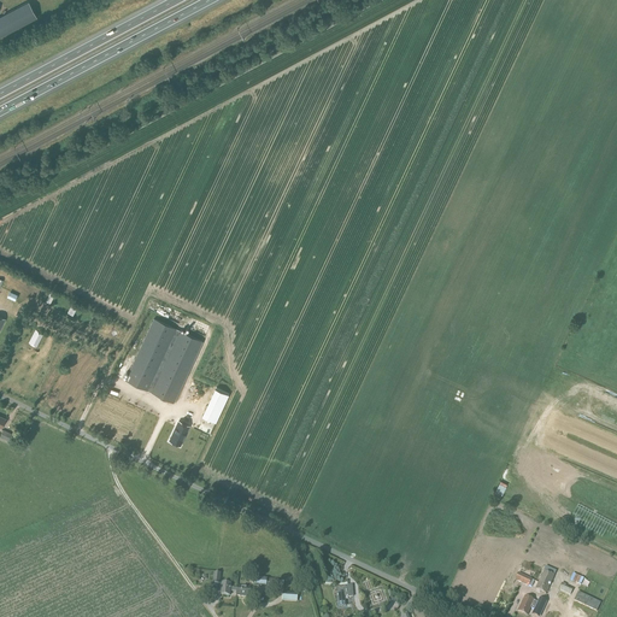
[(0,37),(39,17),(29,0),(28,0),(0,15),(0,37)]
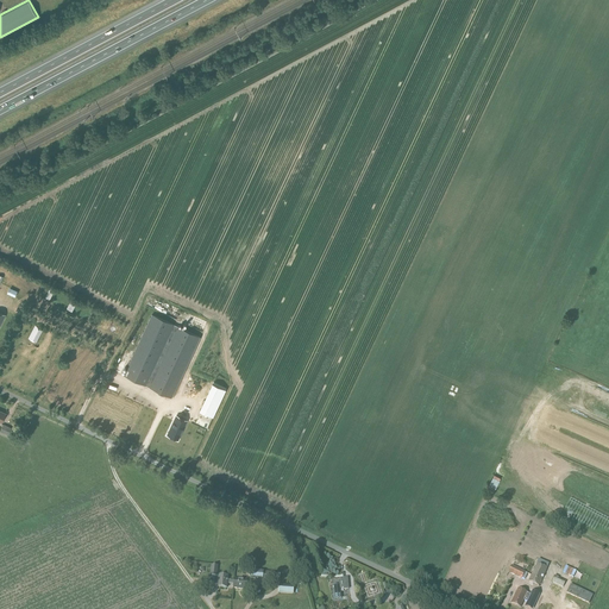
[(71,299),(67,309),(71,312),(77,301),(71,299)]
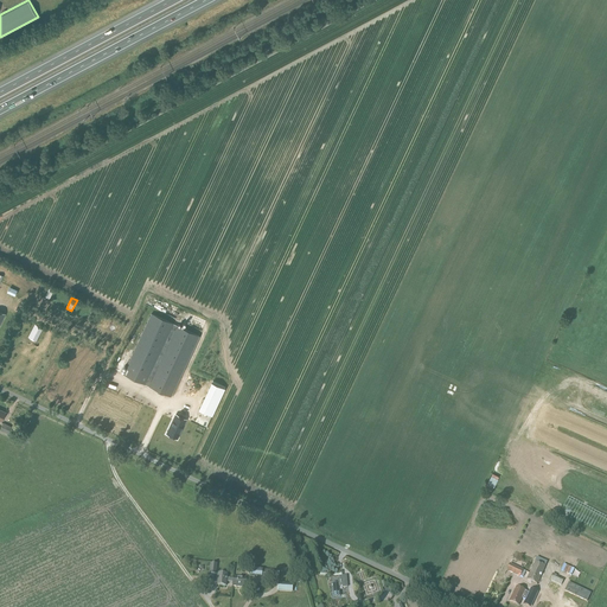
[(168,305),(164,315),(171,318),(171,317),(177,319),(180,310),(168,305)]
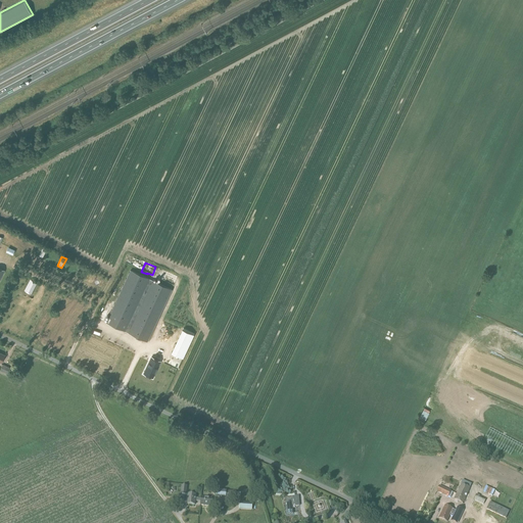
[(172,290),(131,271),(106,322),(147,341),(172,290)]
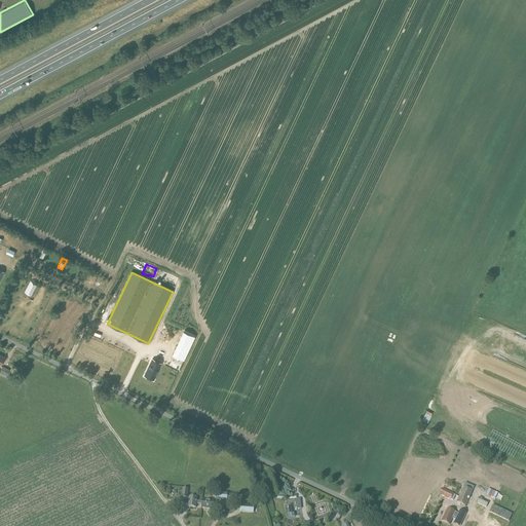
[(165,277),(163,283),(174,286),(176,280),(165,277)]
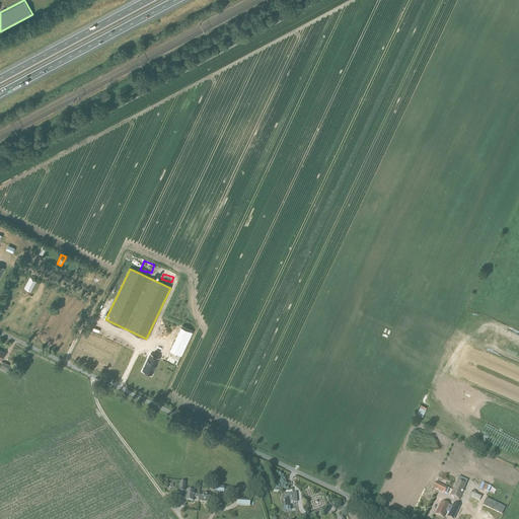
[(31,292),(36,281),(30,277),(24,288),(31,292)]
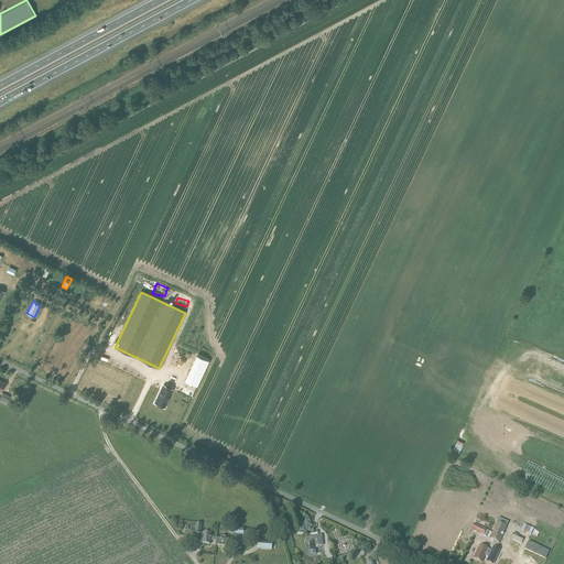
[(196,356),(185,380),(197,387),(209,361),(196,356)]
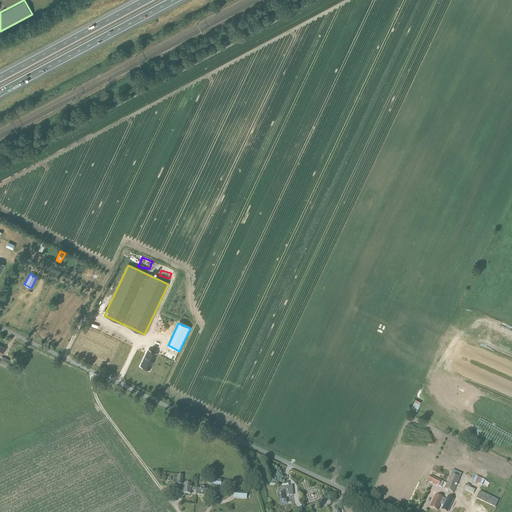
[(149,370),(157,353),(148,349),(140,366),(149,370)]
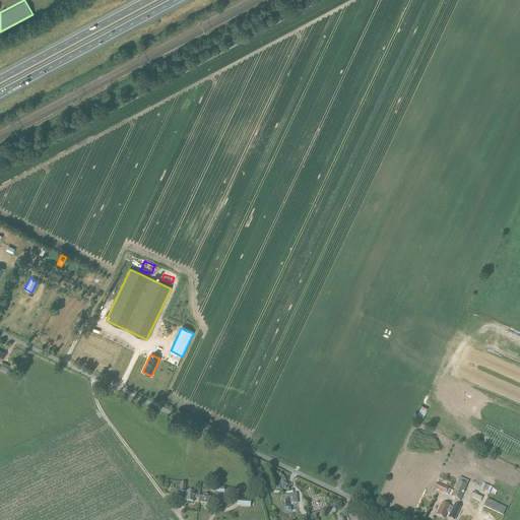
[(15,368),(3,363),(0,368),(0,370),(11,376),(15,368)]
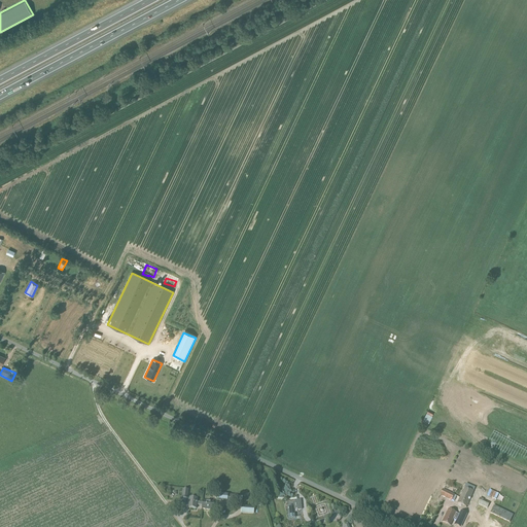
[(175,371),(167,367),(163,378),(171,382),(175,371)]
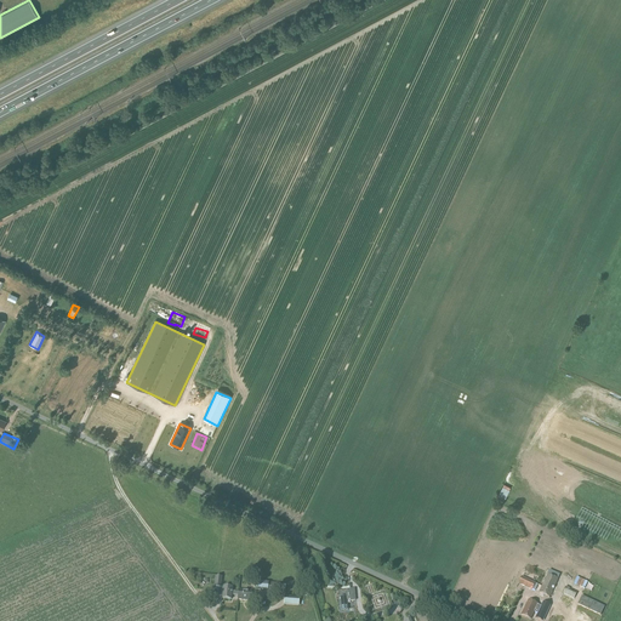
[(574,548),(565,545),(562,554),(558,553),(554,560),(558,562),(553,571),(560,575),(574,548)]
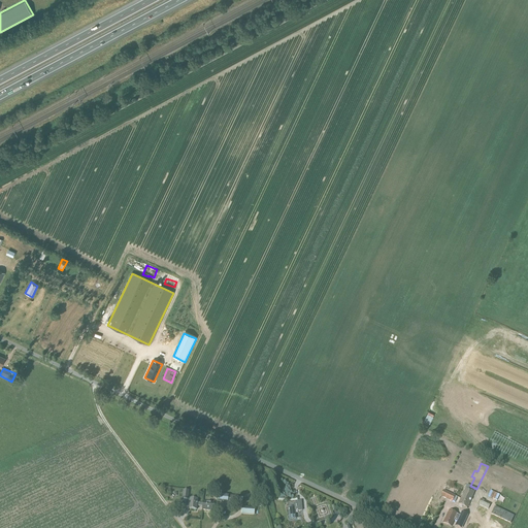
[(460,500),(457,499),(456,501),(459,502),(458,504),(467,508),(474,493),(465,488),(460,500)]
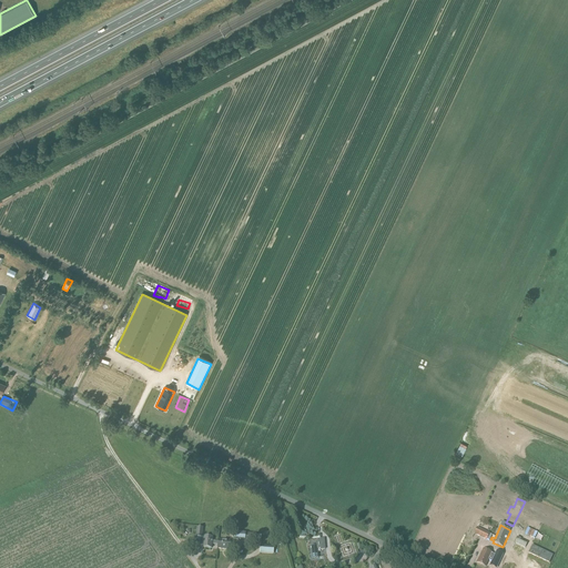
[(489,540),(490,539),(492,537),(493,535),(485,531),(482,537),(489,540)]
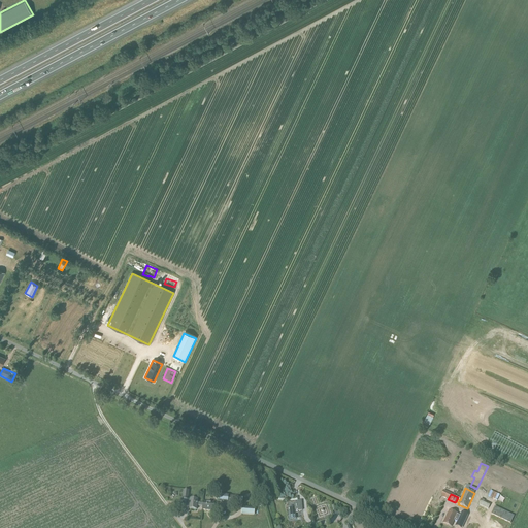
[(200,506),(201,503),(197,502),(198,500),(190,499),(189,508),(196,509),(197,505),(200,506)]
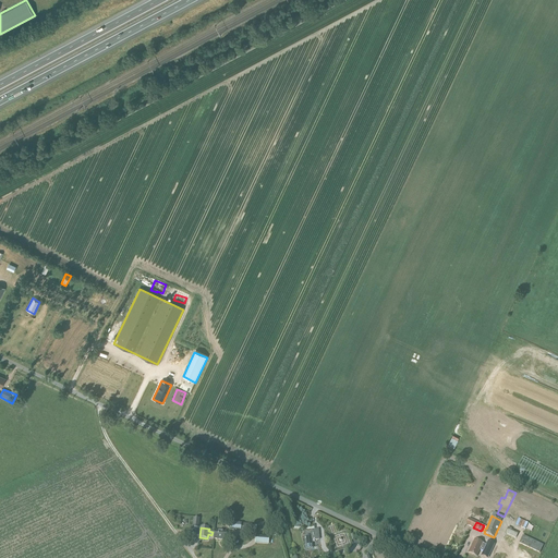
[(516,537),(518,533),(508,529),(506,533),(506,534),(516,538),(516,537)]
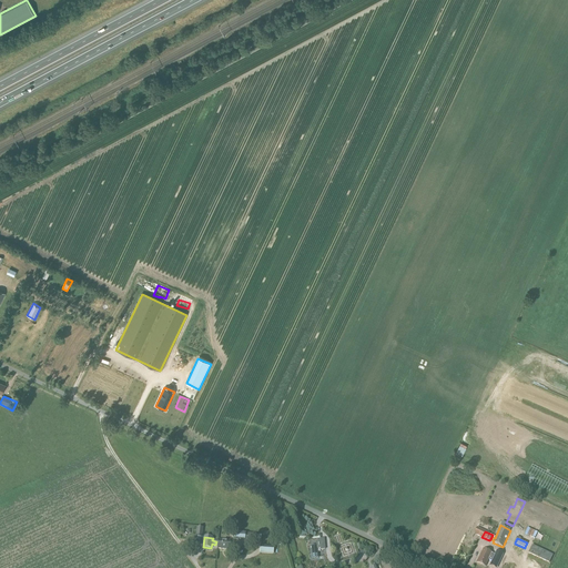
[(216,541),(215,545),(217,545),(217,548),(230,549),(231,540),(219,539),(219,541),(216,541)]
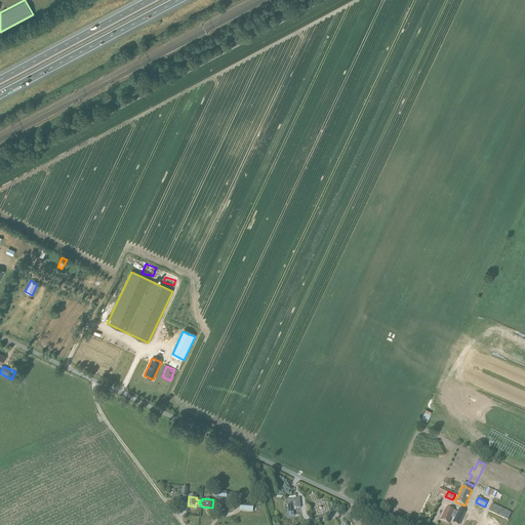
[(293,516),(293,508),(296,507),(296,509),(300,508),(299,498),(295,498),(295,500),(292,500),(292,505),(288,505),(289,516),(293,516)]
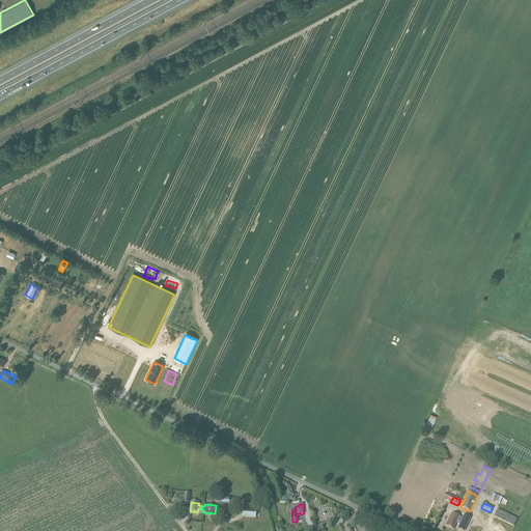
[(317,521),(325,519),(320,506),(314,508),(317,521)]
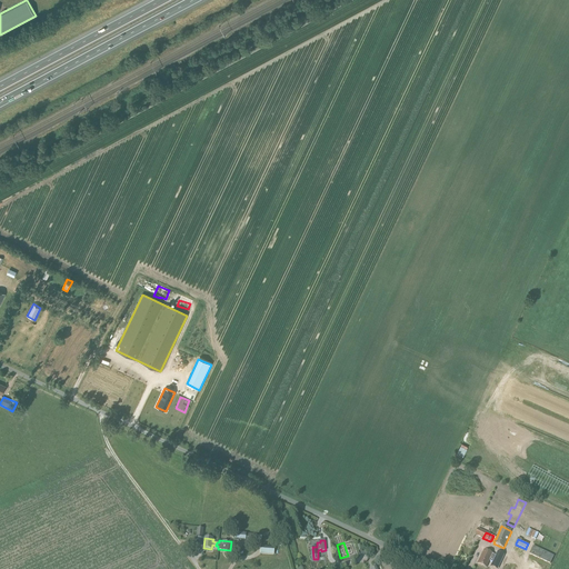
[(275,547),(260,546),(260,553),(275,555),(275,547)]
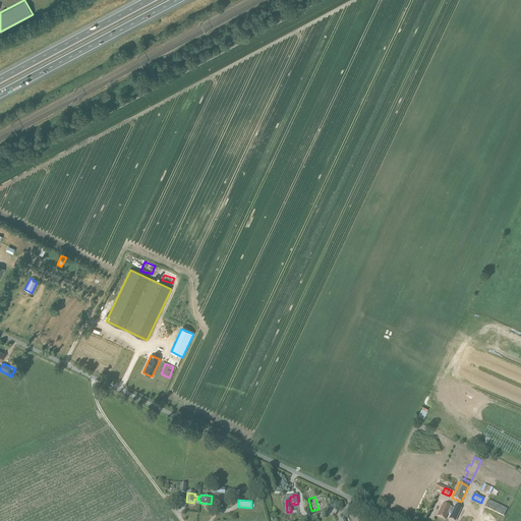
[(504,516),(508,509),(488,500),(485,507),(504,516)]
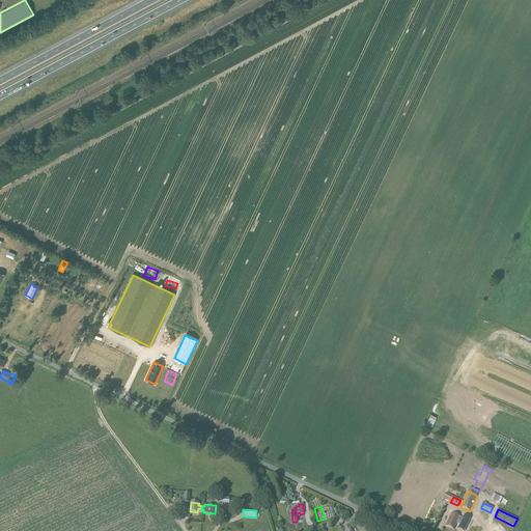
[(452,513),(446,526),(453,529),(459,516),(452,513)]
